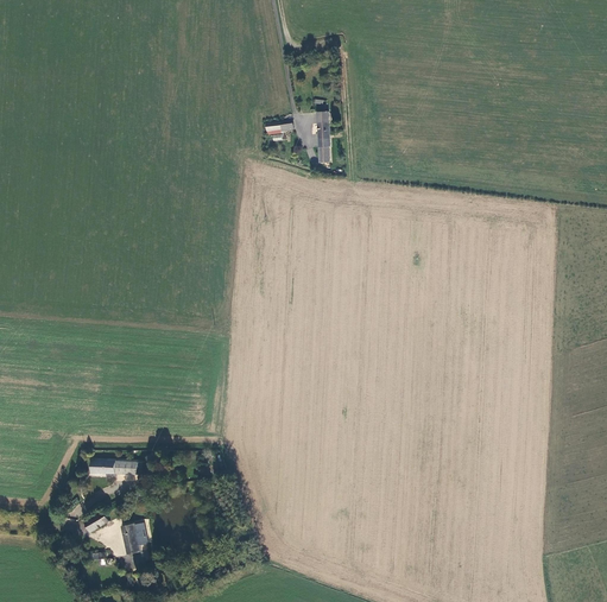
[(328,149),(327,125),(327,118),(316,118),(316,131),(317,165),(328,164),(328,149)]
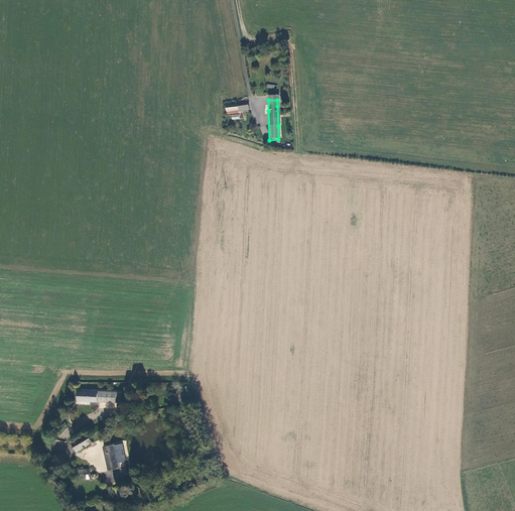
[(246,104),(224,108),(226,117),(238,116),(238,114),(247,112),(246,104)]
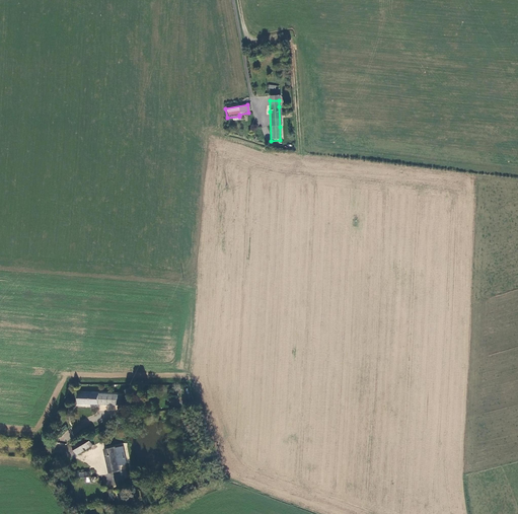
[(118,410),(118,399),(77,397),(77,409),(118,410)]
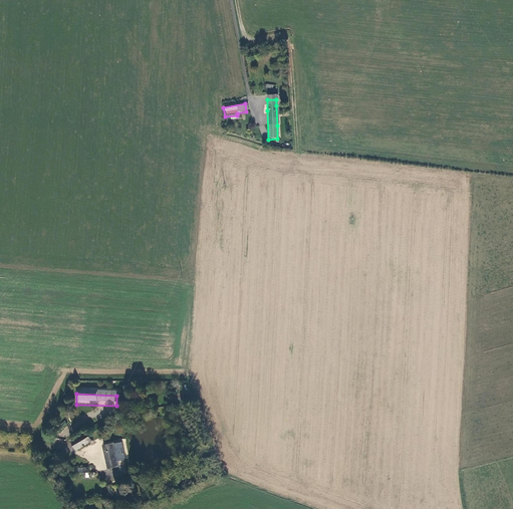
[(91,445),(86,436),(84,438),(71,446),(76,455),(90,447),(91,448),(93,447),(91,444),(91,445)]
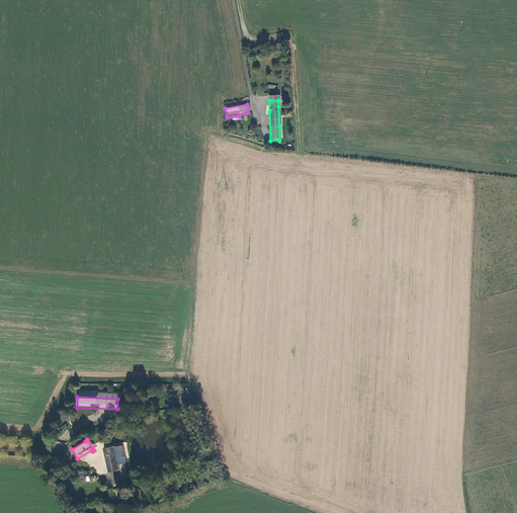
[(114,451),(103,453),(108,477),(125,474),(124,468),(126,468),(122,450),(114,452),(114,451)]
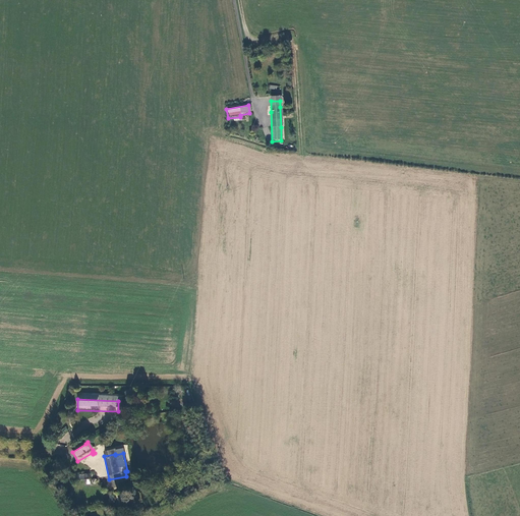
All buildings are outlined.
